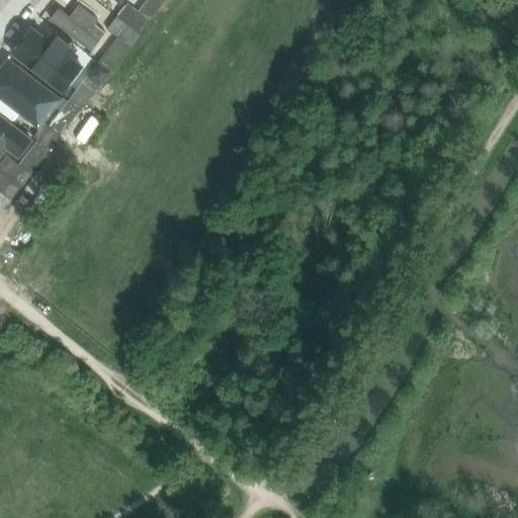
[(128,3),(117,17),(140,34),(166,0),(147,0),(139,11),(128,3)]
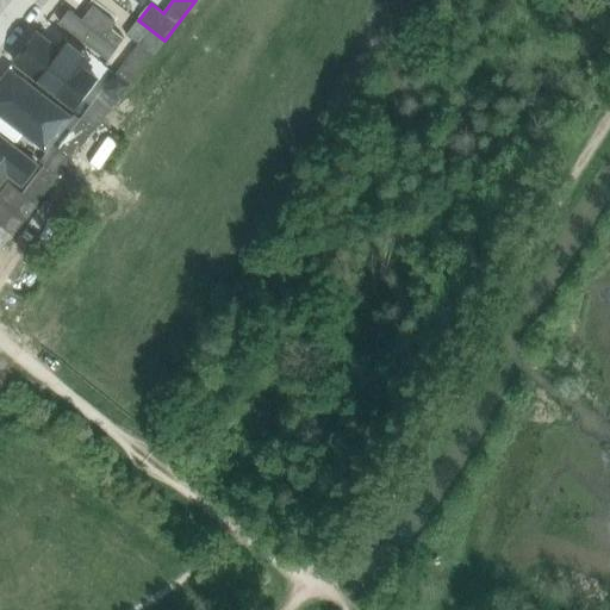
[(57,25),(107,64),(126,41),(112,30),(116,26),(93,8),(82,22),(69,11),(57,25)]
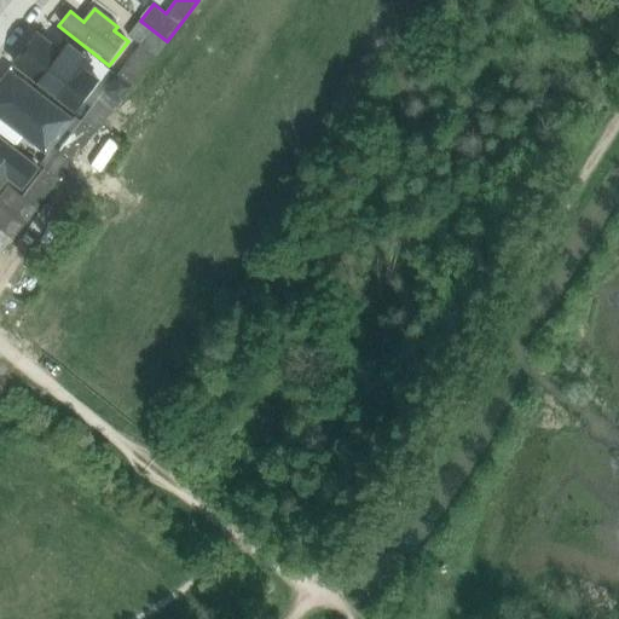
[(142,45),(117,75),(132,86),(167,41),(140,21),(128,35),(142,45)]
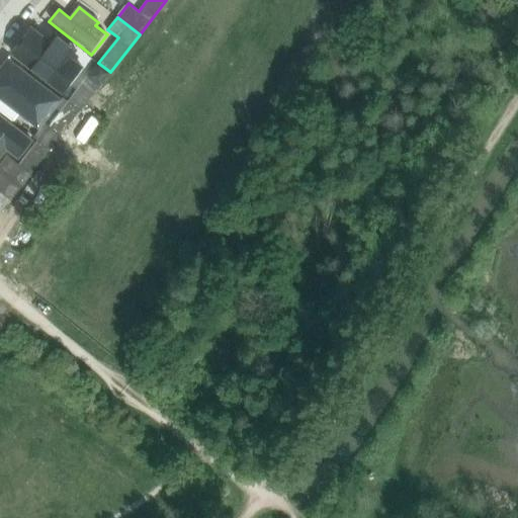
[(34,30),(13,56),(62,96),(83,71),(34,30)]
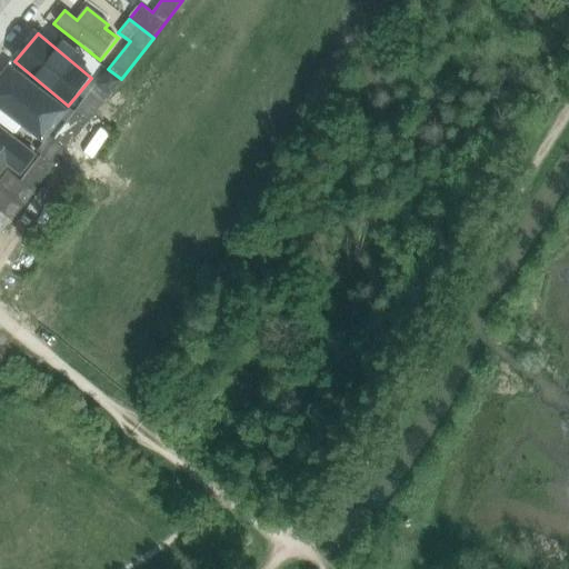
[(37,109),(52,121),(61,109),(17,77),(1,97),(29,118),(37,109)]
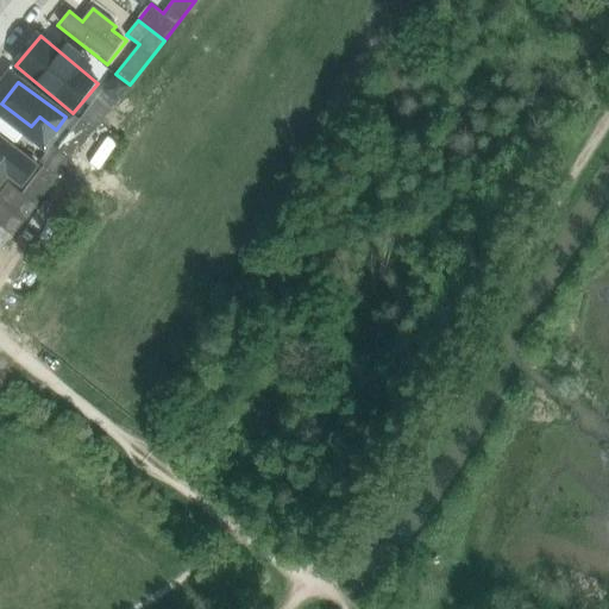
[(104,88),(81,118),(95,130),(118,100),(104,88)]
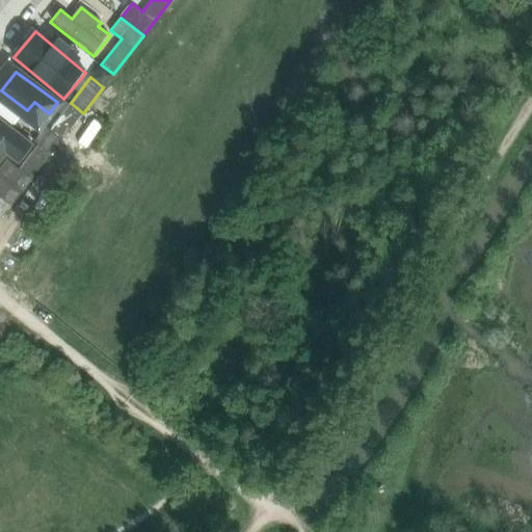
[(46,126),(35,139),(40,143),(52,153),(83,113),(71,103),(51,129),(46,126)]
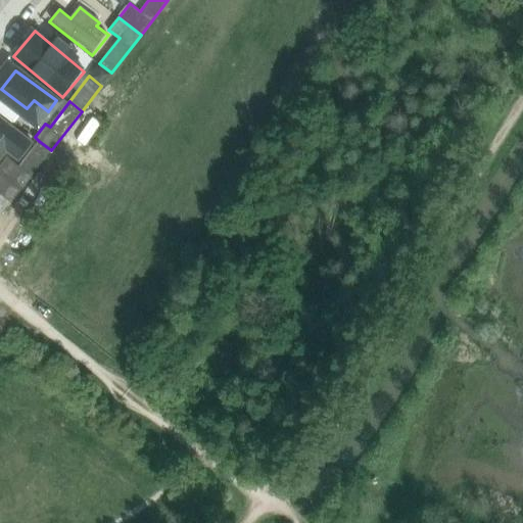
[(9,153),(20,161),(34,145),(0,119),(0,163),(0,164),(9,153)]
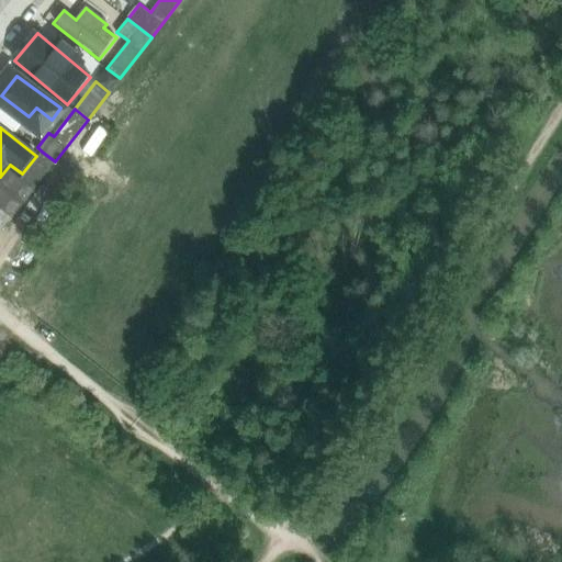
[(4,175),(0,179),(0,208),(1,209),(12,217),(23,203),(55,163),(55,161),(42,152),(40,155),(21,178),(9,168),(4,175)]
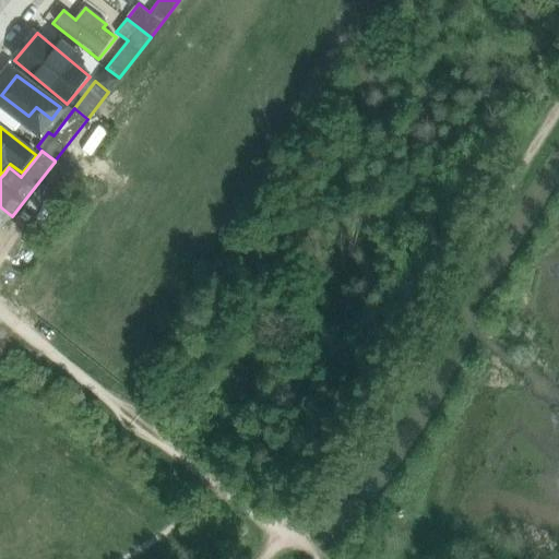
[(0,209),(0,227),(1,229),(12,216),(1,207),(0,209)]
